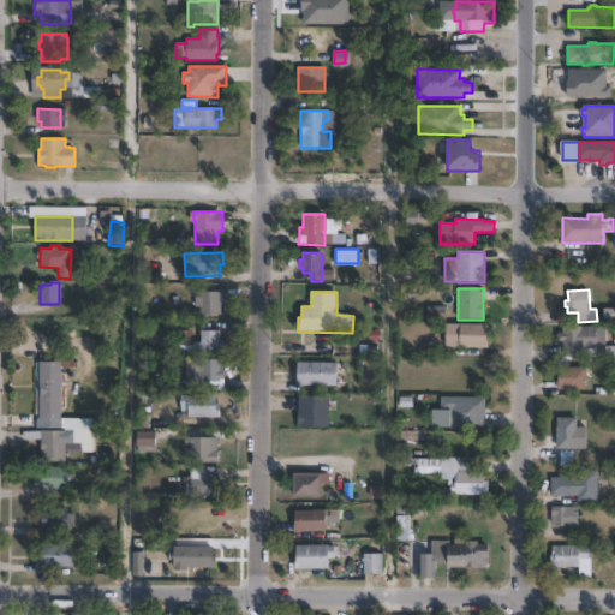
[(225,293),(225,316),(199,316),(199,302),(197,302),(197,298),(199,298),(199,293),(225,293)]
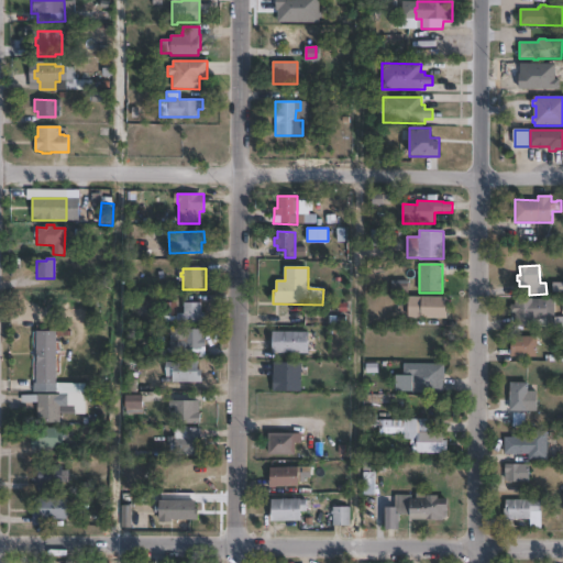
[(449,307),(448,319),(408,318),(409,296),(446,297),(446,307),(449,307)]
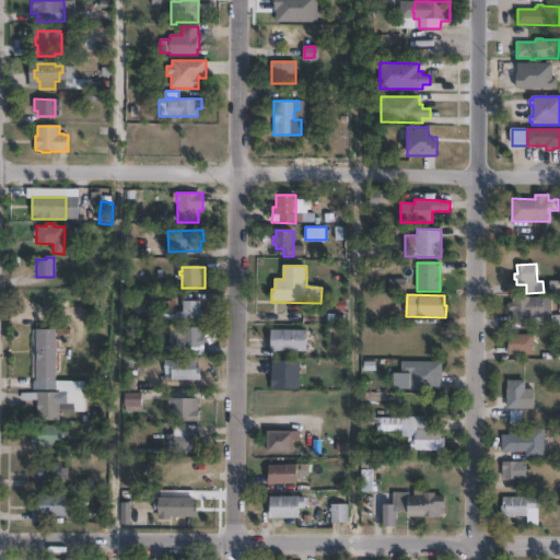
[(531,298),(552,298),(552,315),(544,315),(544,317),(531,317),(531,327),(513,327),(513,312),(509,312),(509,303),(513,303),(513,296),(531,298)]
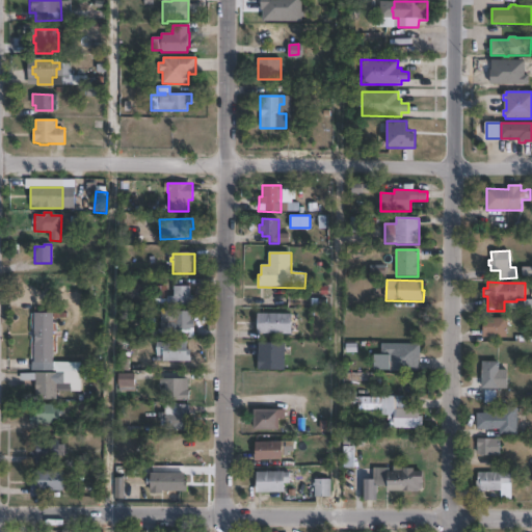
[(190,287),(190,296),(193,296),(193,300),(190,300),(190,306),(174,306),(174,287),(190,287)]
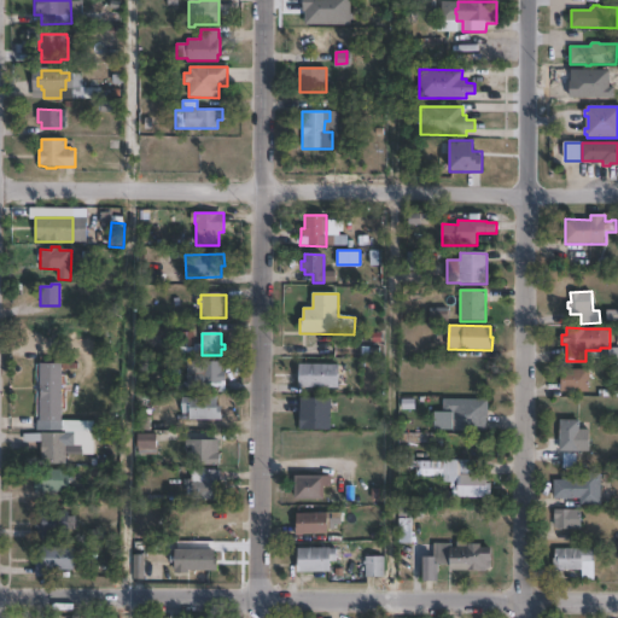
[(617,360),(602,360),(602,348),(617,348),(617,360)]
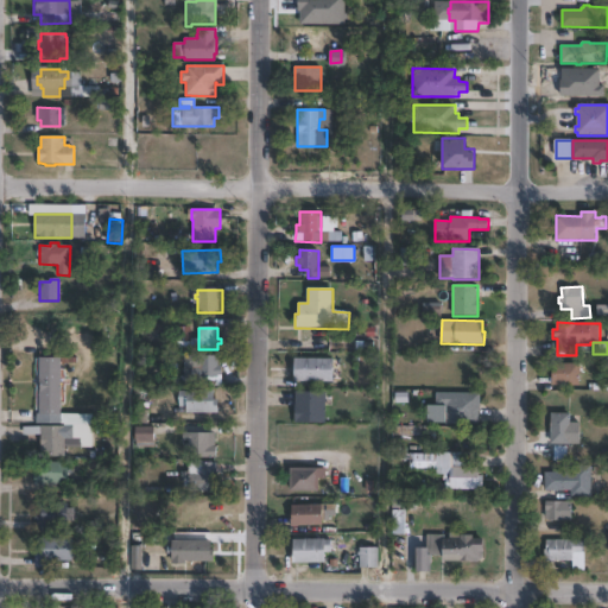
[(222,366),(222,386),(191,386),(191,373),(189,373),(189,369),(185,369),(185,355),(219,356),(219,366),(222,366)]
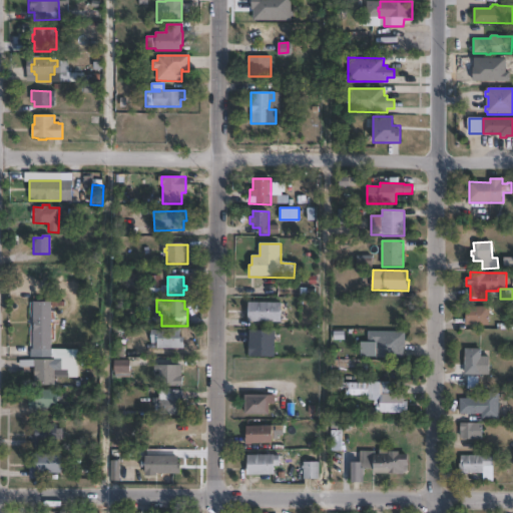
[(51,351),(33,351),(33,303),(51,303),(51,351)]
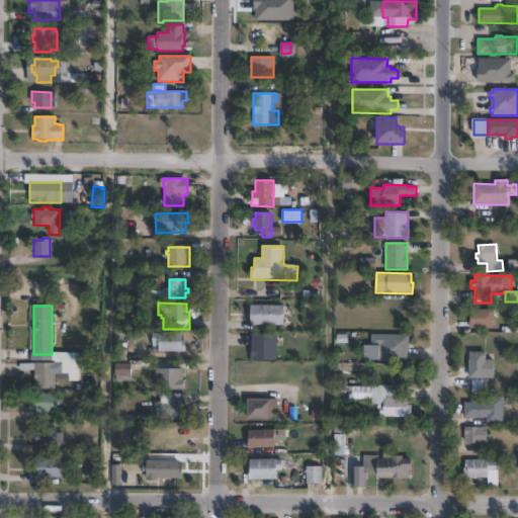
[(289,307),(289,325),(284,324),(284,326),(251,326),(251,306),(284,306),(284,307),(289,307)]
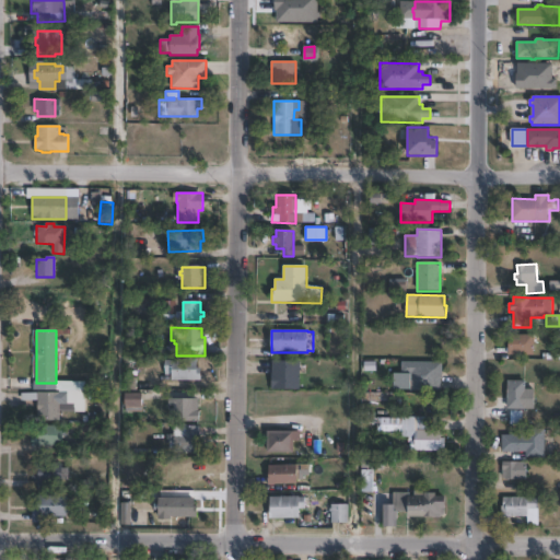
[(534,335),(534,356),(509,354),(509,335),(534,335)]
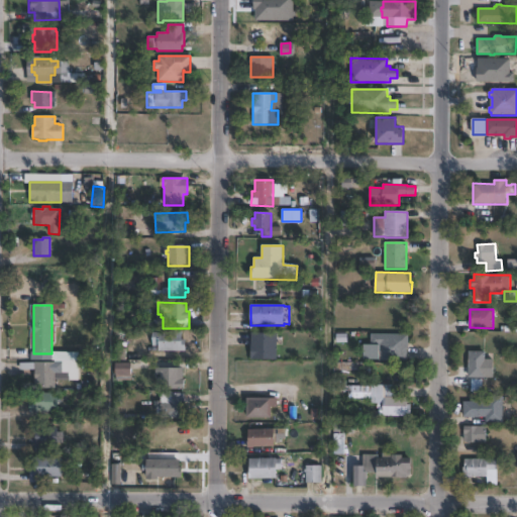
[(182,332),(182,340),(186,340),(186,351),(159,351),(159,346),(152,345),(152,332),(182,332)]
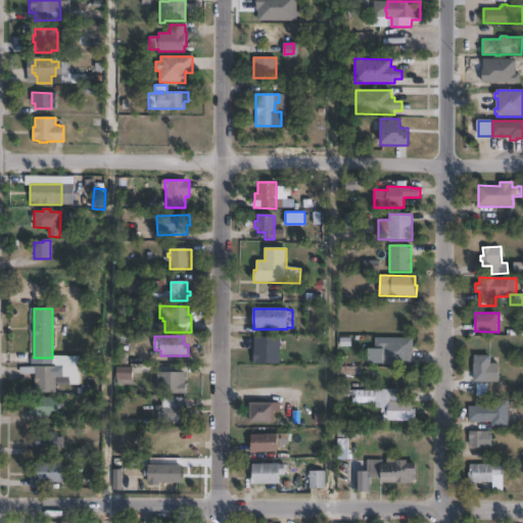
[(281,344),(281,346),(280,346),(280,364),(254,364),(254,337),(280,337),(280,344),(281,344)]
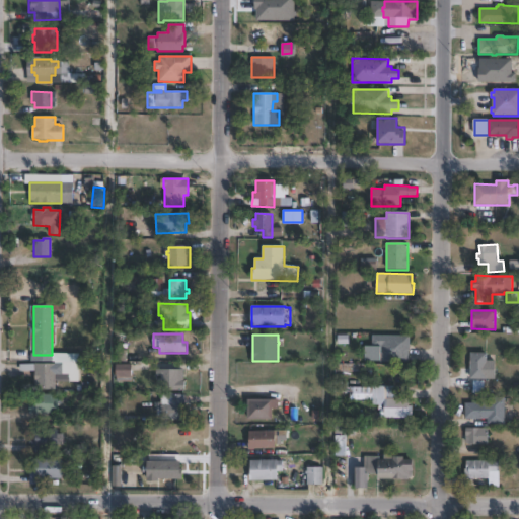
[(411,336),(411,351),(410,351),(409,363),(381,363),(381,347),(373,346),(373,336),(411,336)]
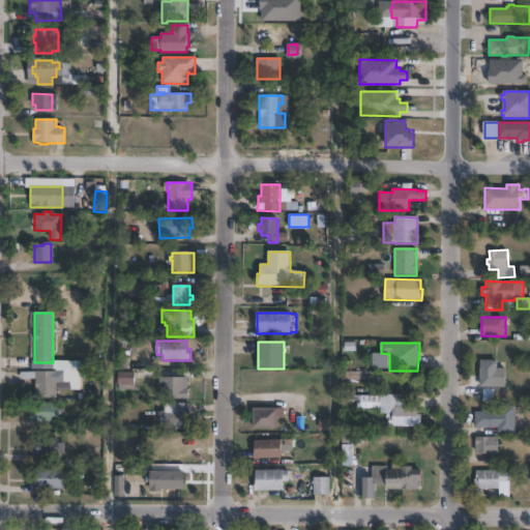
[(498,388),(480,388),(481,360),(498,360),(498,388)]
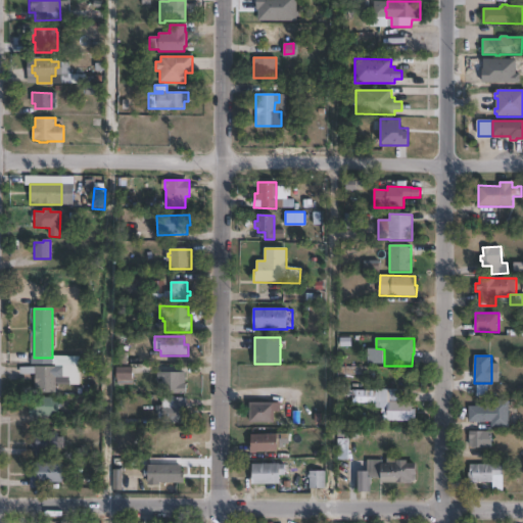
[(57,367),(57,368),(62,368),(62,377),(55,377),(55,393),(35,393),(35,374),(20,375),(20,368),(35,368),(35,367),(57,367)]
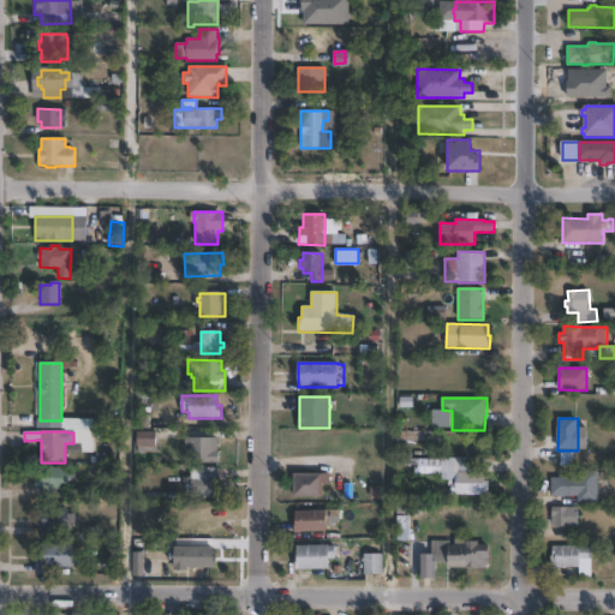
[(156,433),(155,447),(137,447),(137,433),(156,433)]
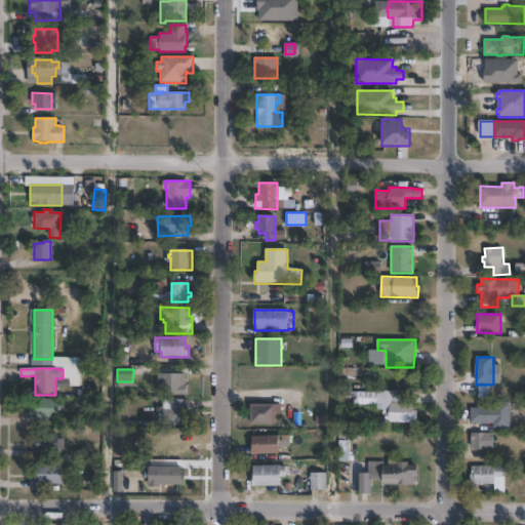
[(186,374),(186,386),(187,386),(187,396),(163,396),(163,389),(161,389),(161,384),(163,384),(163,380),(158,380),(158,374),(186,374)]
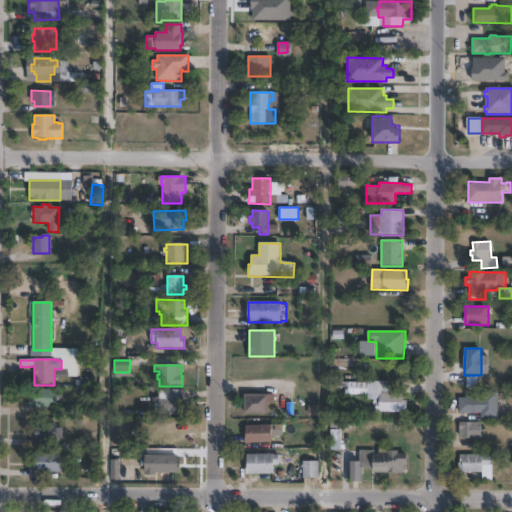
[(408,401),(407,413),(376,412),(376,404),(372,404),(372,400),(368,400),(368,381),(380,381),(380,394),(404,394),(404,401),(408,401)]
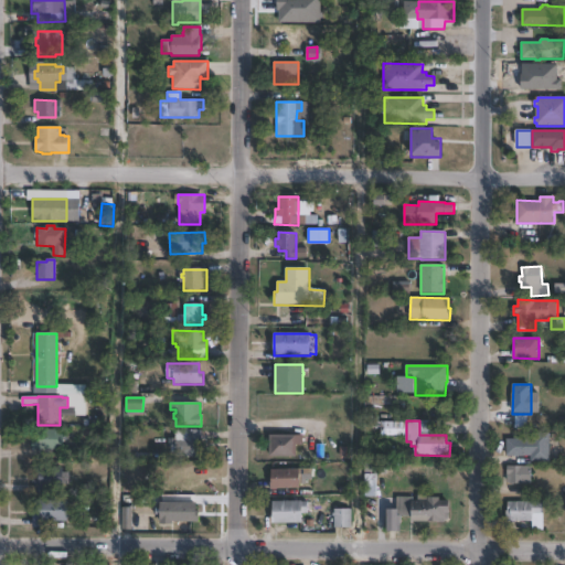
[(55,430),(59,430),(59,435),(63,435),(63,450),(32,450),(32,438),(36,438),(36,429),(55,430)]
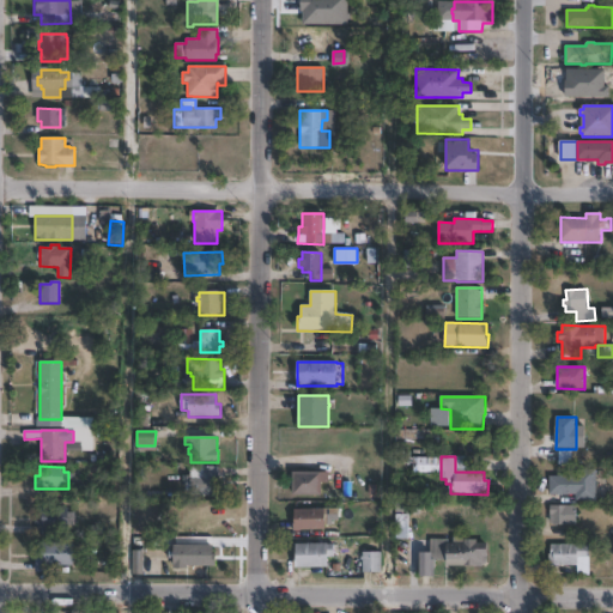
[(219,467),(219,477),(220,477),(220,485),(219,485),(219,497),(190,497),(190,467),(219,467)]
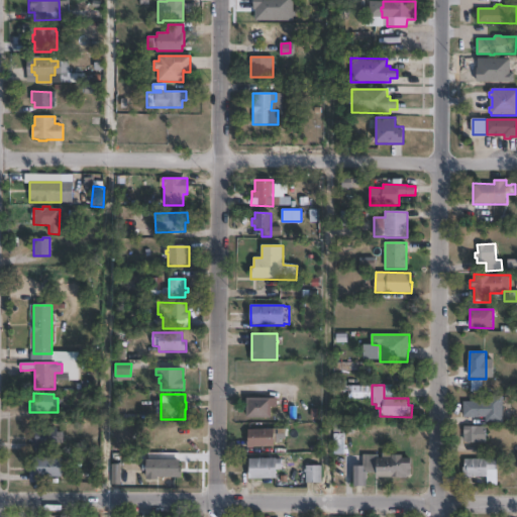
[(503,396),(503,423),(486,423),(486,418),(463,418),(463,402),(486,402),(486,396),(503,396)]
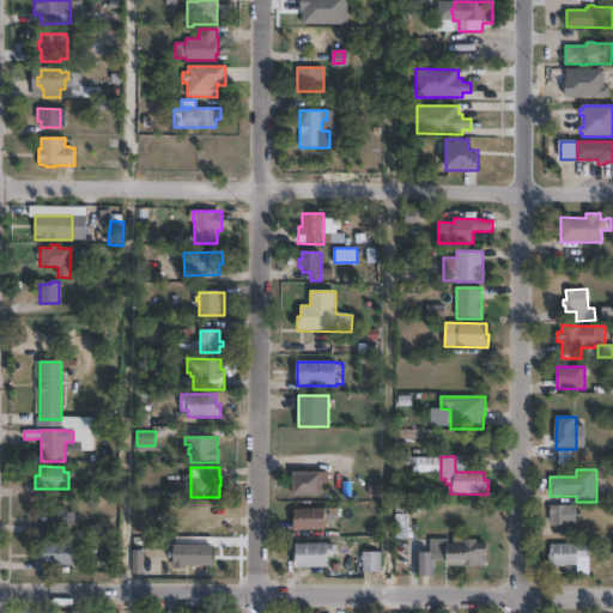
[(322,473),(328,473),(328,477),(331,477),(331,479),(328,479),(328,484),(322,484),(322,497),(292,497),(292,473),(322,473)]
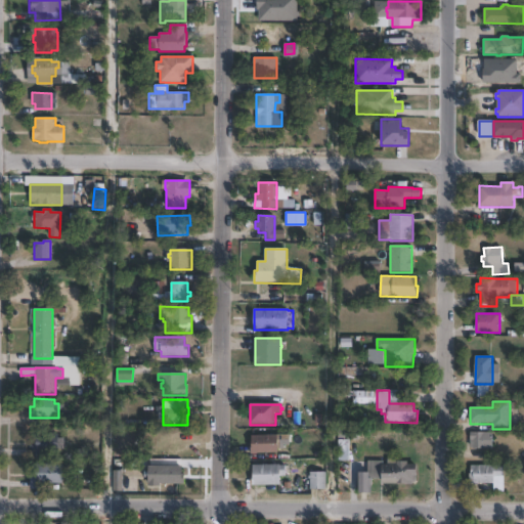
[(58,434),(58,439),(64,439),(64,450),(58,450),(58,453),(42,453),(42,460),(31,460),(31,441),(33,441),(34,433),(58,434)]
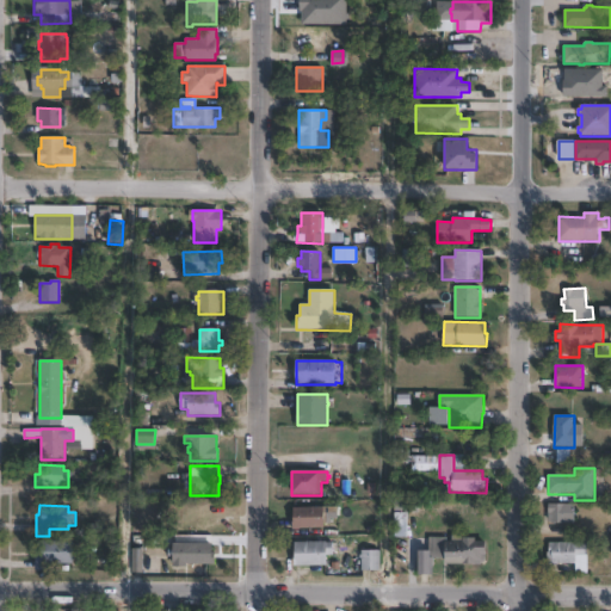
[(571,524),(571,525),(566,525),(566,524),(549,524),(549,505),(575,505),(575,524),(571,524)]
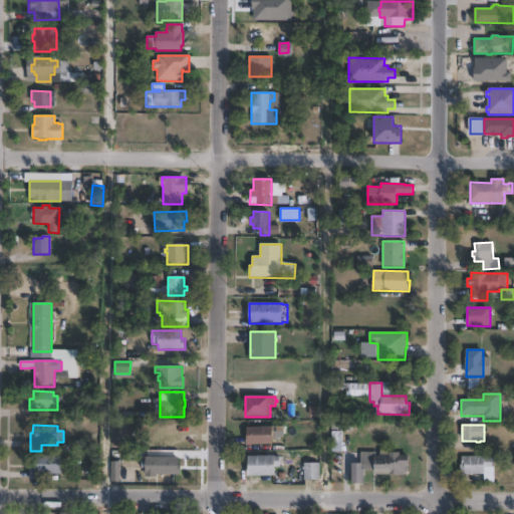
[(269,445),(269,447),(267,447),(267,445),(256,445),(256,447),(246,447),(246,435),(247,435),(247,428),(284,427),(284,441),(273,442),(273,445),(269,445)]
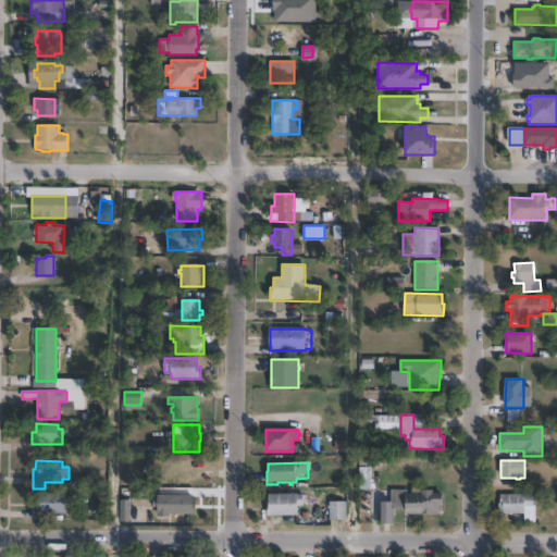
[(372,491),(359,491),(359,468),(372,468),(372,491)]
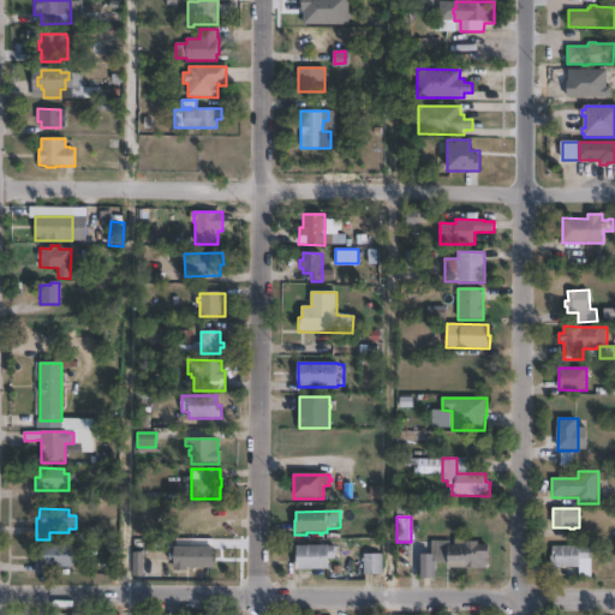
[(467,539),(467,542),(479,542),(479,545),(489,545),(490,568),(449,569),(449,562),(437,562),(437,580),(422,580),(422,556),(431,556),(431,542),(455,542),(455,539),(467,539)]
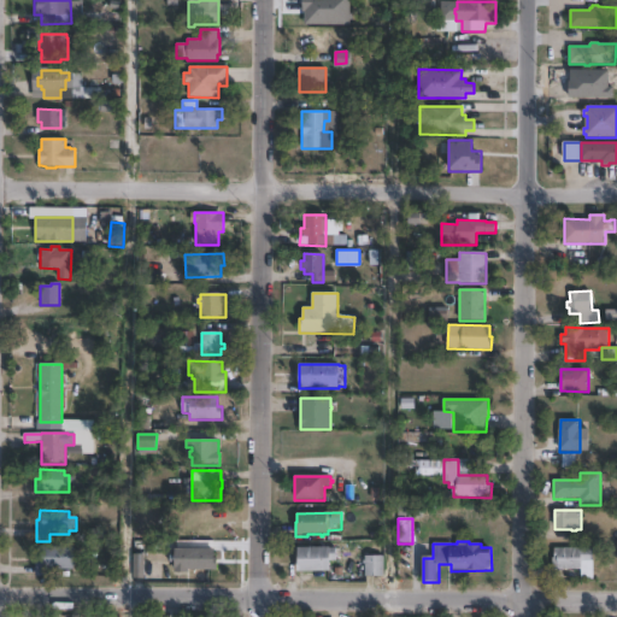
[(51,580),(36,579),(36,558),(39,558),(39,547),(74,547),(74,570),(51,570),(51,580)]
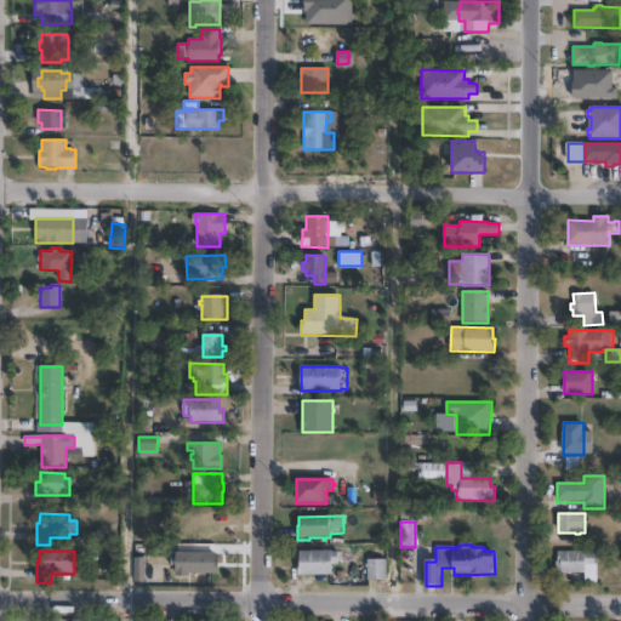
[(332,552),(339,552),(339,565),(332,565),(332,576),(298,576),(298,563),(300,563),(300,552),(332,552)]
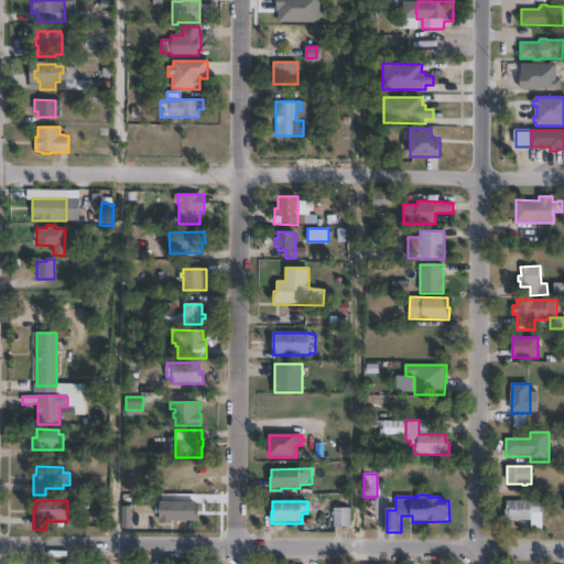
[(532,501),(532,502),(542,502),(542,505),(544,505),(544,506),(543,506),(543,529),(530,529),(530,521),(506,521),(506,511),(508,511),(508,501),(532,501)]
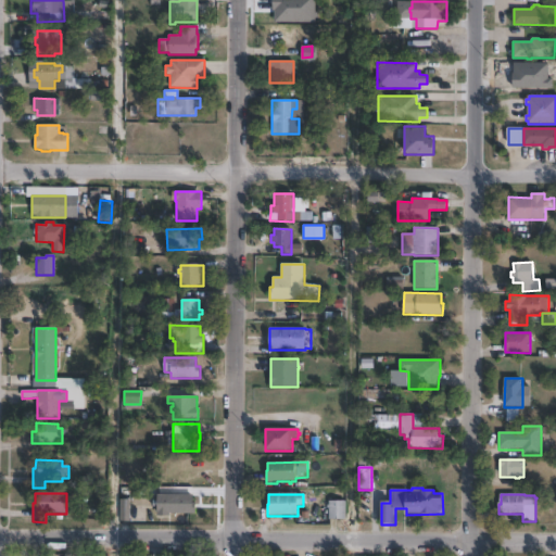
[(193,495),(193,503),(196,503),(196,515),(171,515),(171,517),(156,517),(158,495),(193,495)]
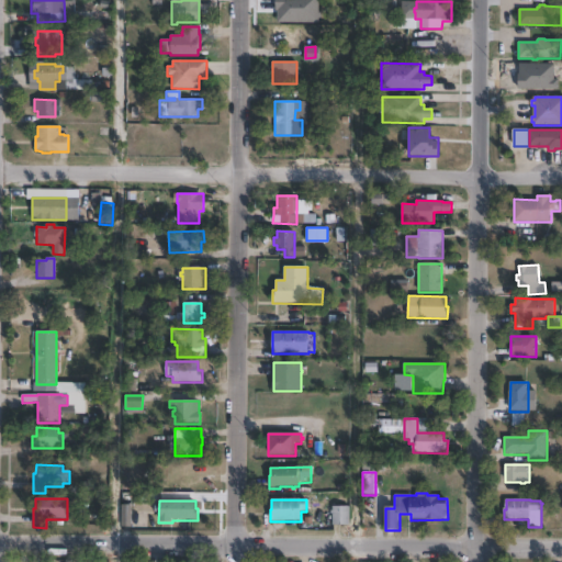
[(349,526),(333,526),(333,507),(349,507),(349,526)]
